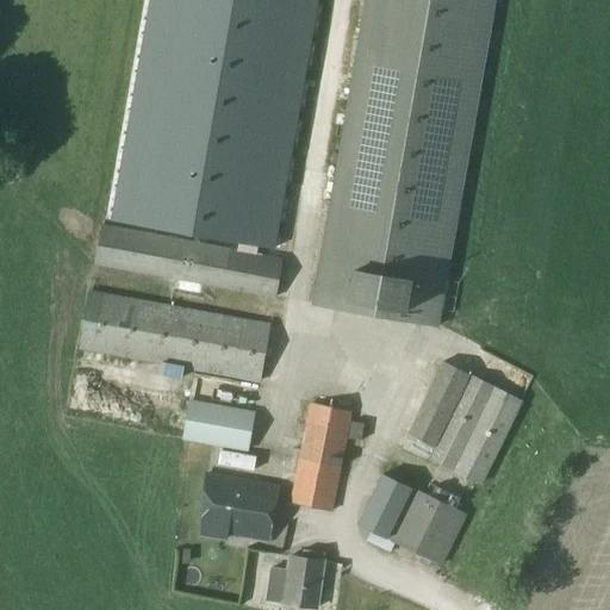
[(274,249),(317,0),(148,0),(120,162),(110,221),(274,249)]
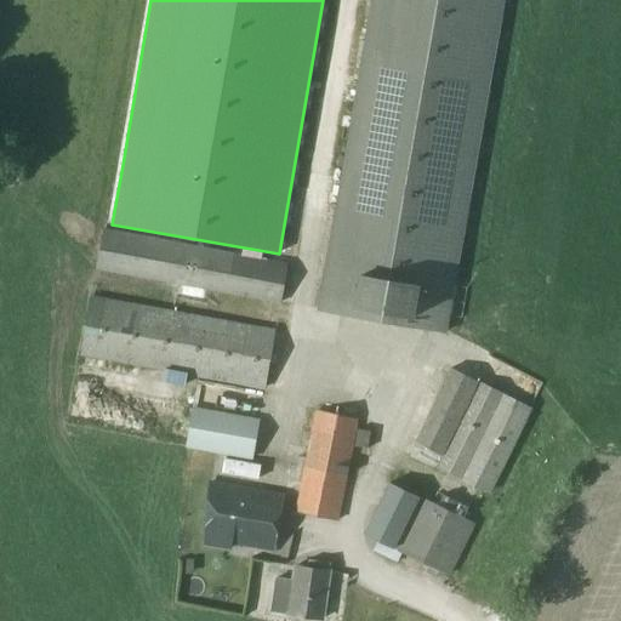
[(445,330),(503,0),(371,0),(318,308),(445,330)]
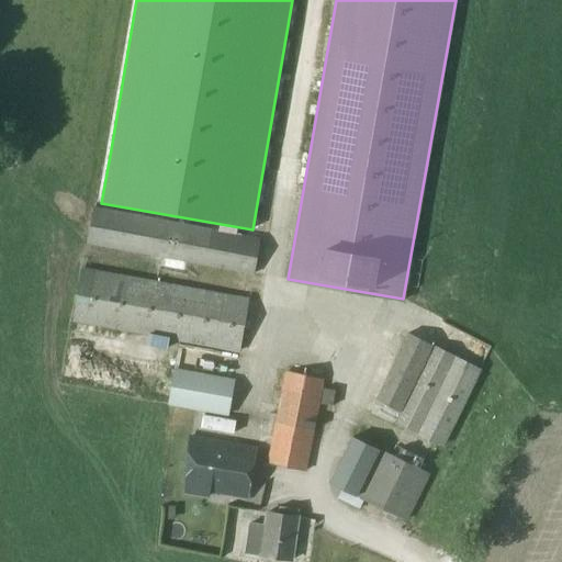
[(295,159),(280,157),(277,182),(292,184),(295,159)]
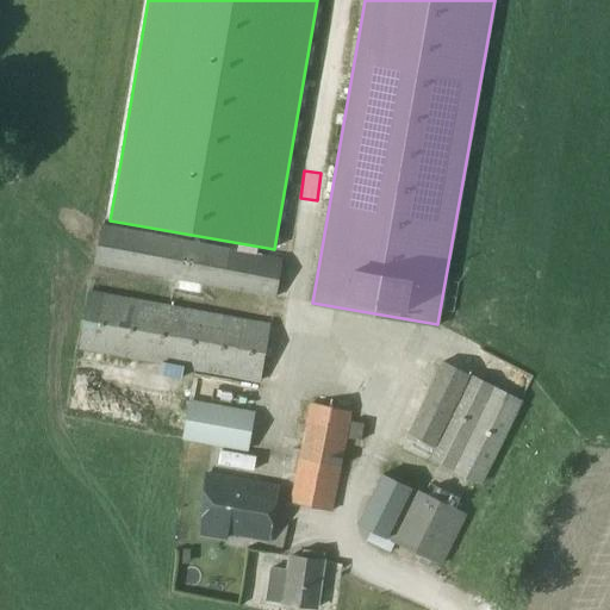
[(281,259),(101,224),(93,265),(277,298),(281,259)]
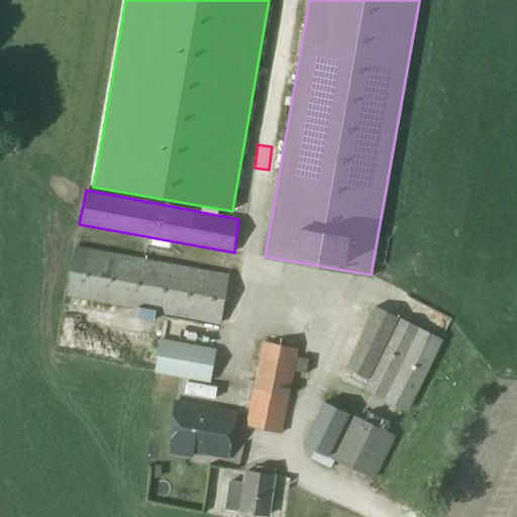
[(75,245),(61,318),(150,336),(156,313),(220,325),(229,274),(75,245)]
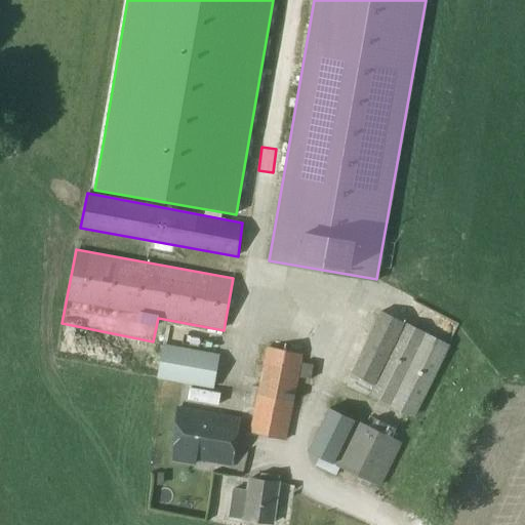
[(368,394),(414,415),(449,345),(380,311),(350,371),(373,384),(368,394)]
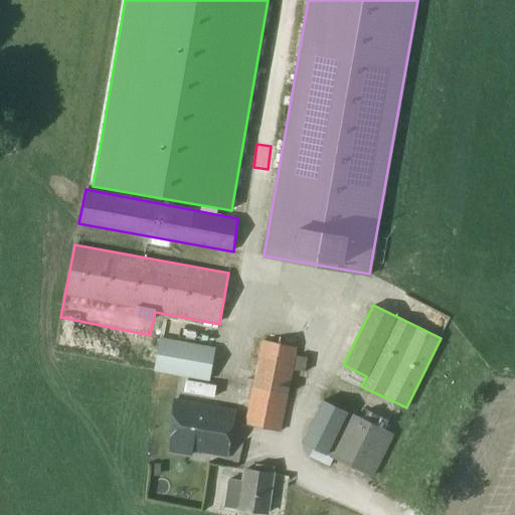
[(212,346),(159,337),(153,370),(205,380),(212,346)]
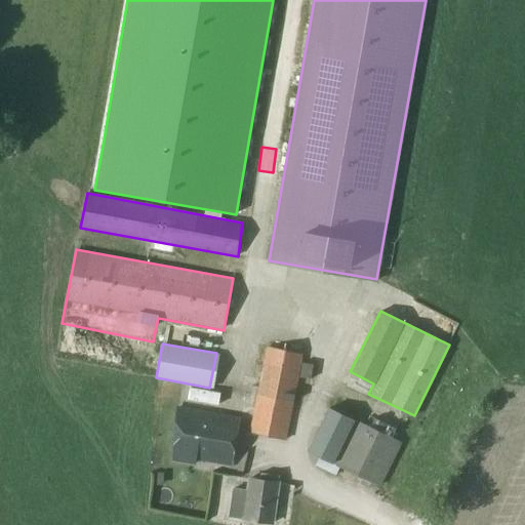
[(248,432),(286,439),(303,354),(266,346),(248,432)]
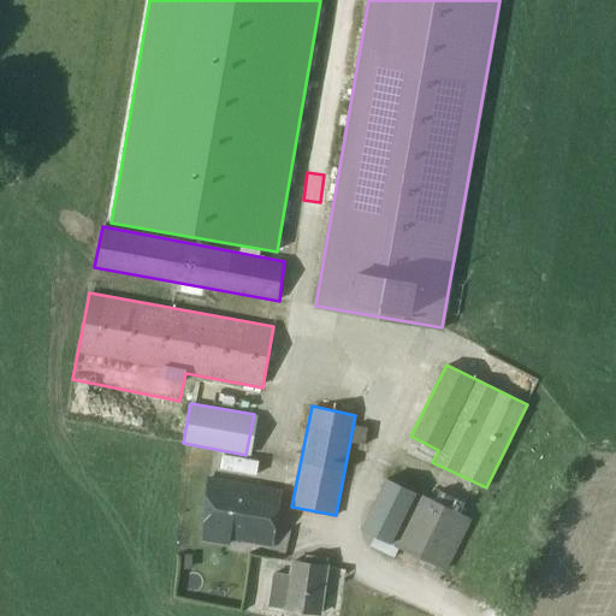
[(469,517),(449,508),(385,478),(360,529),(373,537),(368,546),(392,557),(398,549),(444,572),(472,520),(469,517)]
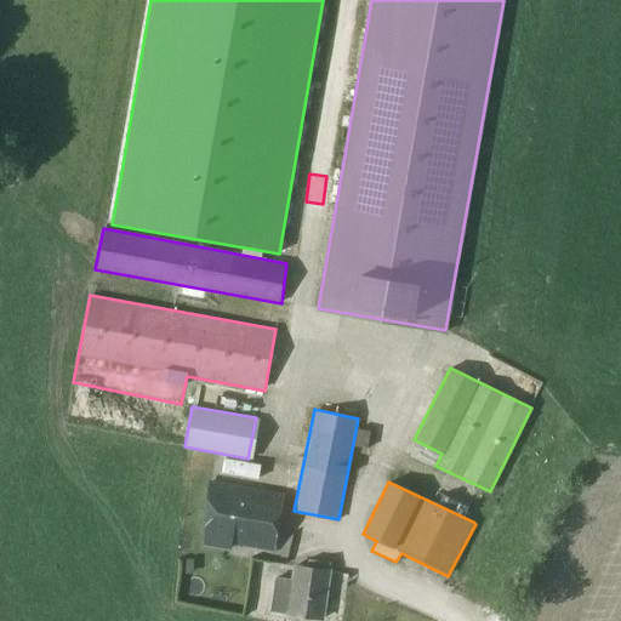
[(232,541),(272,548),(280,497),(209,484),(203,543),(231,547),(232,541)]
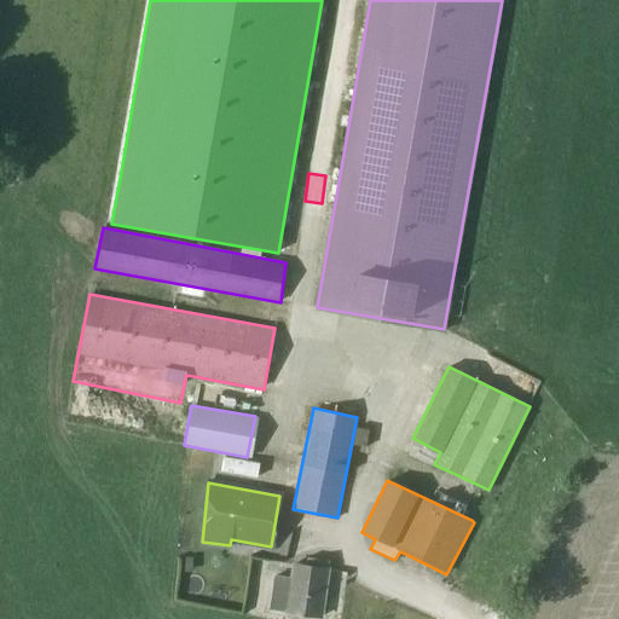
[(291,578),(275,576),(270,608),(287,611),(320,617),(329,560),(307,556),(306,565),(294,562),(291,578)]
